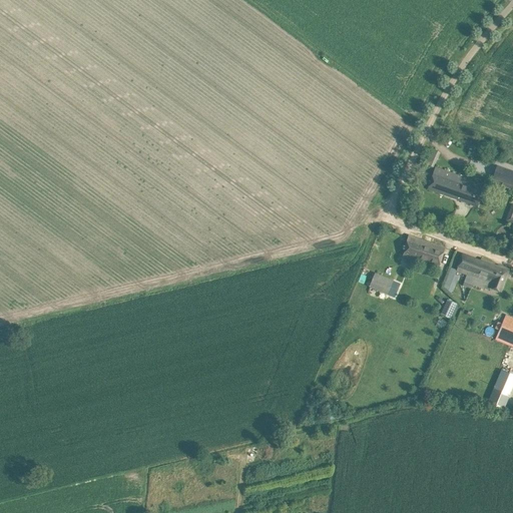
[(435,167),(427,189),(477,207),(480,197),(482,191),(468,186),(471,179),(435,167)]
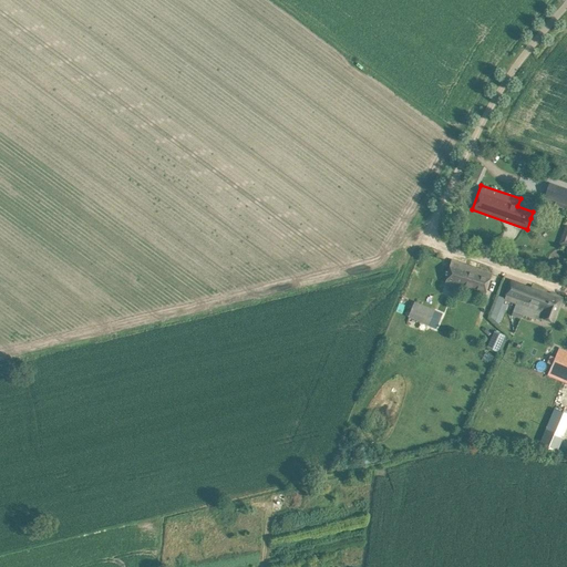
[(555,202),(556,202),(566,205),(566,191),(560,188),(555,202)]
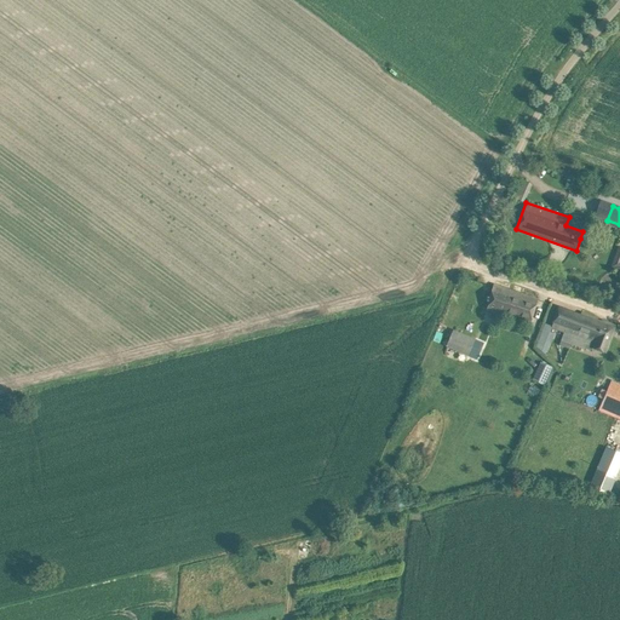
[(533,311),(537,300),(494,286),(491,297),(486,314),(529,327),(533,311)]
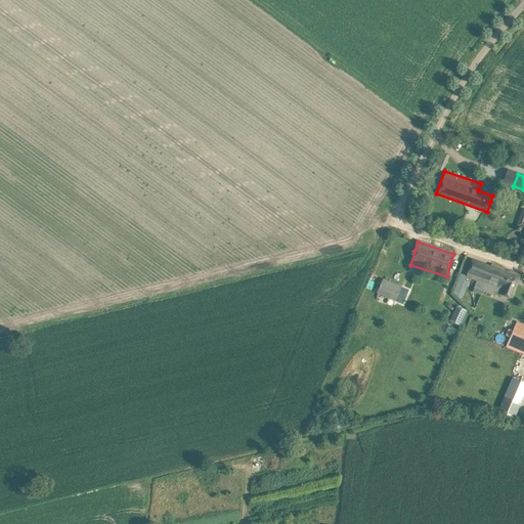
[(467,276),(466,277),(469,278),(477,281),(473,293),(481,296),(482,292),(483,291),(485,285),(501,291),(500,295),(511,299),(516,285),(520,275),(491,264),(490,267),(472,261),(469,270),(467,276)]
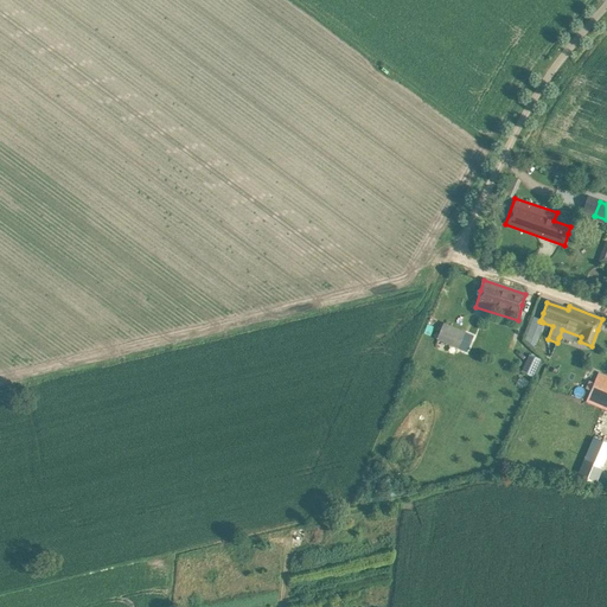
[(542,327),(537,325),(538,324),(531,321),(525,340),(531,343),(531,345),(535,346),(542,327)]
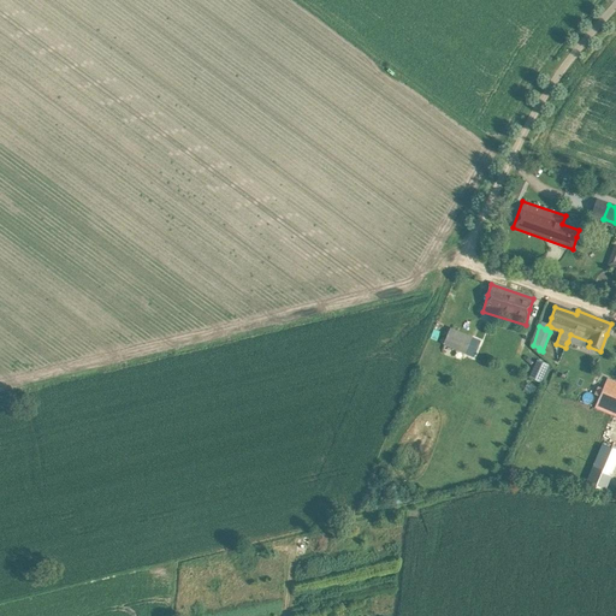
[(443,345),(465,354),(472,337),(450,329),(443,345)]
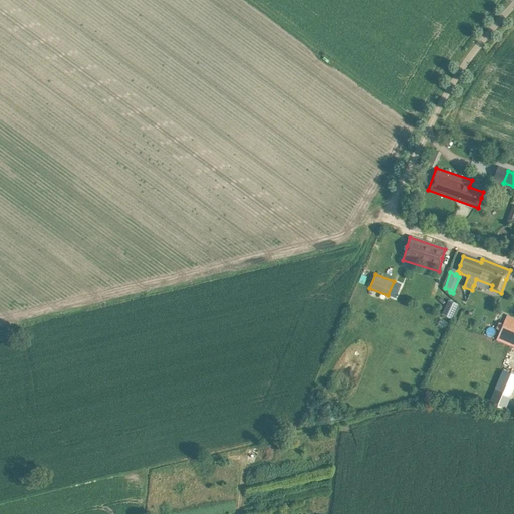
[(434,302),(419,297),(416,307),(431,312),(434,302)]
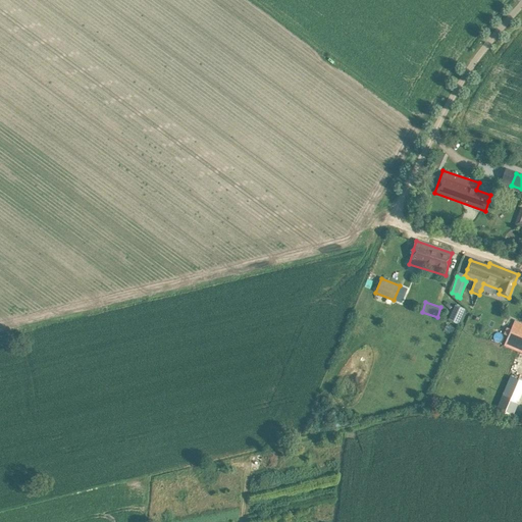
[(459,323),(467,309),(457,303),(449,318),(459,323)]
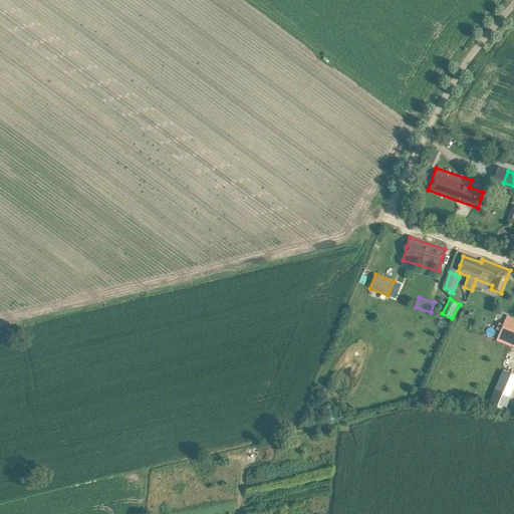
[(499,323),(497,329),(501,330),(497,340),(513,346),(513,319),(506,317),(503,325),(499,323)]
